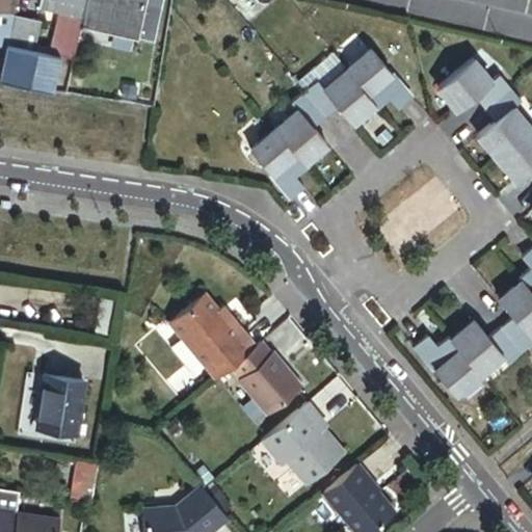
[(0,0),(0,48),(6,50),(17,0),(0,0)]
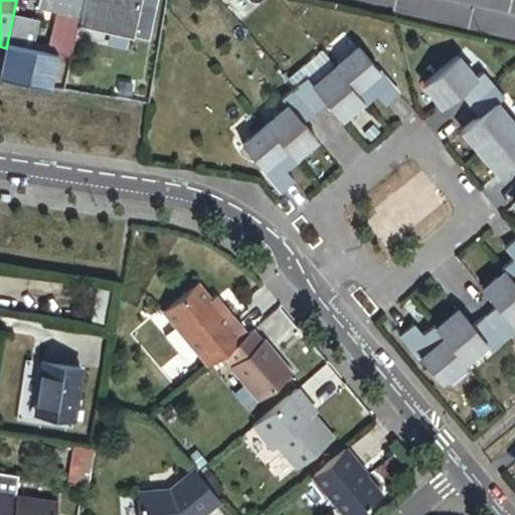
[(83,0),(38,0),(36,10),(57,14),(79,19),(83,0)]
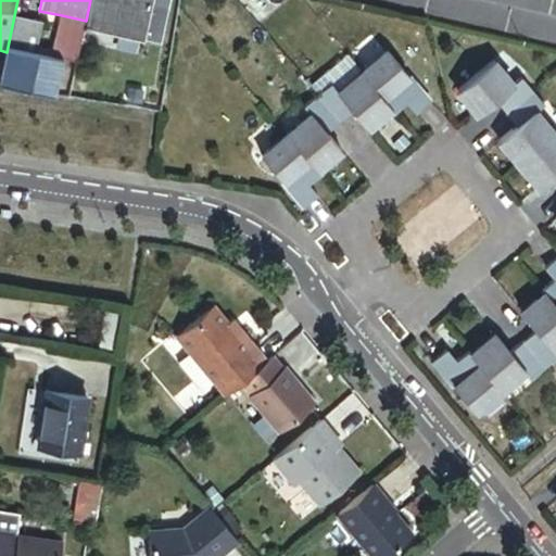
[(90,0),(86,21),(114,26),(112,35),(140,41),(141,37),(158,41),(165,0),(90,0)]
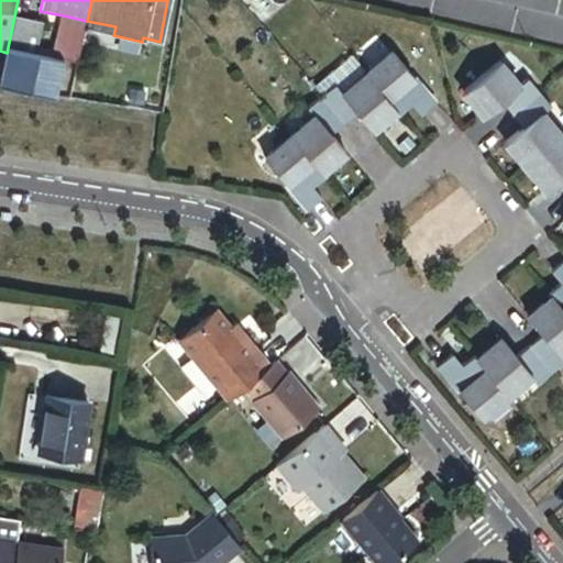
[(53,59),(78,64),(86,30),(87,21),(63,15),(53,59)]
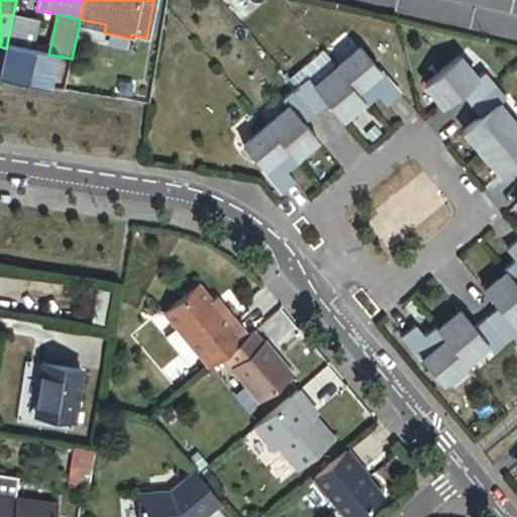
[(9,45),(33,50),(38,22),(14,18),(9,45)]
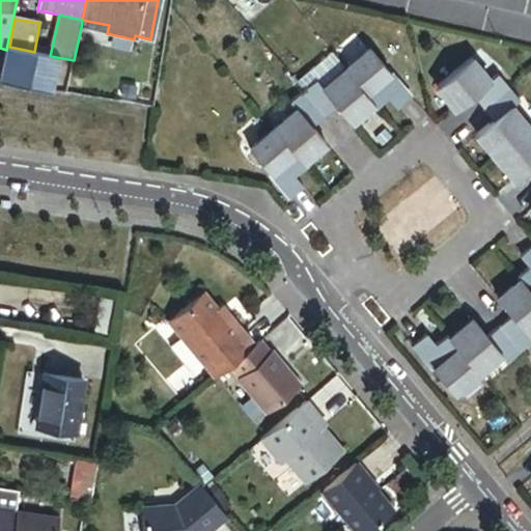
[(109,25),(82,20),(81,28),(107,33),(109,25)]
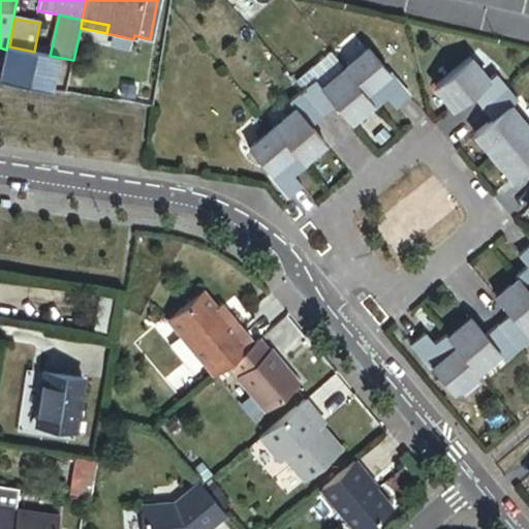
[(6,50),(0,79),(0,84),(4,86),(11,51),(6,50)]
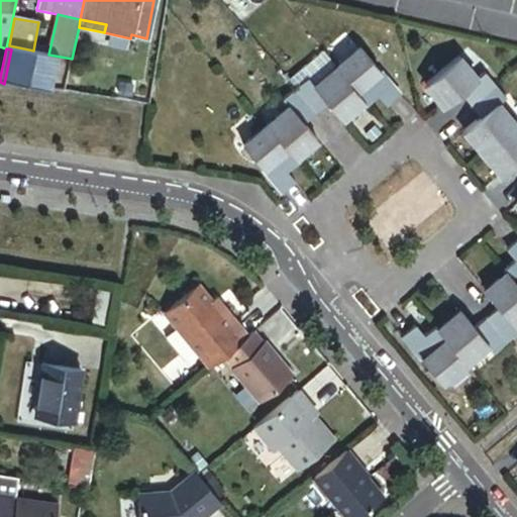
[(360,48),(336,68),(366,102),(368,105),(379,96),(388,106),(400,96),(360,48)]
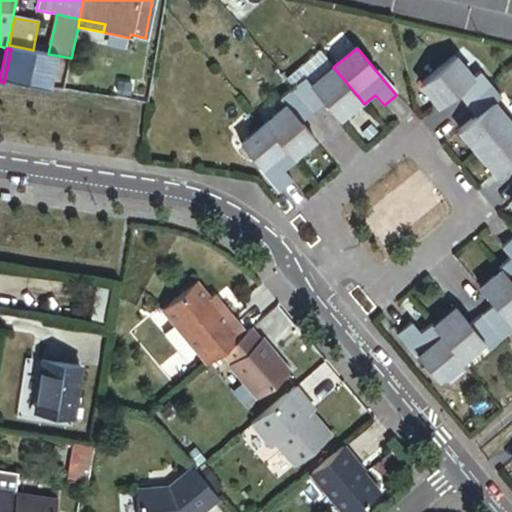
[(47,92),(54,58),(11,49),(4,83),(47,92)]
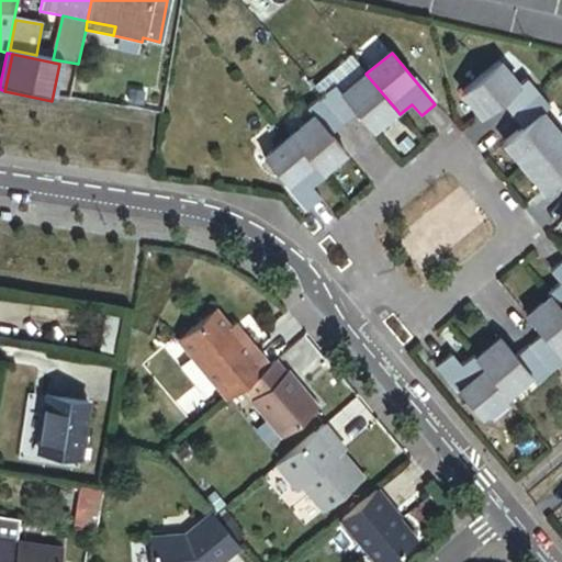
[(461,93),(482,117),(501,102),(512,115),(538,93),(527,79),(518,87),(498,62),(461,93)]
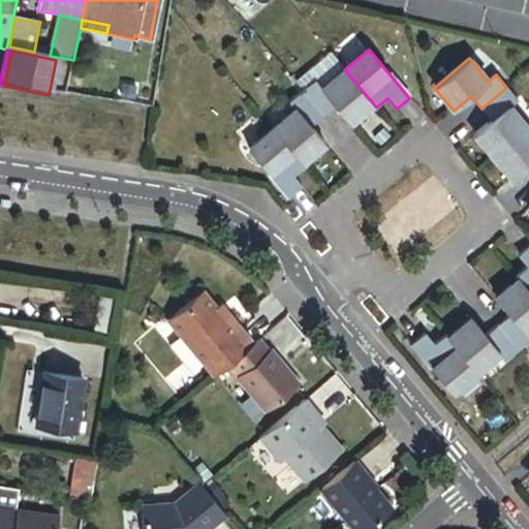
[(303,92),(323,116),(335,106),(350,124),(374,104),(344,69),(321,89),(315,82),(314,83),(303,92)]
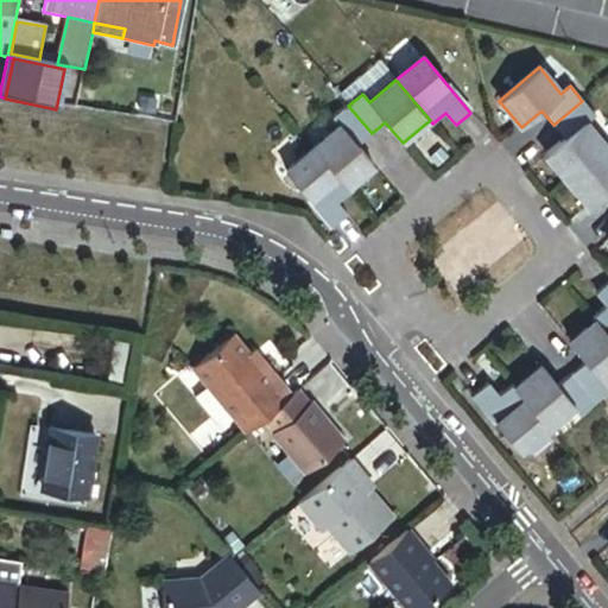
[(339,94),(348,106),(361,95),(352,83),(339,94)]
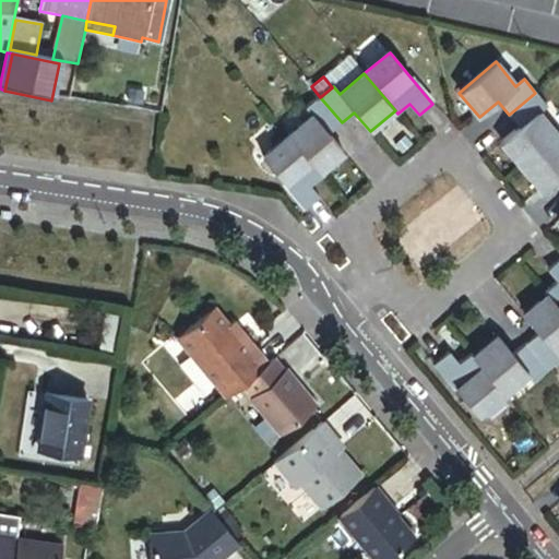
[(535,93),(509,115),(520,128),(501,143),(521,167),(558,137),(538,113),(547,106),(535,93)]
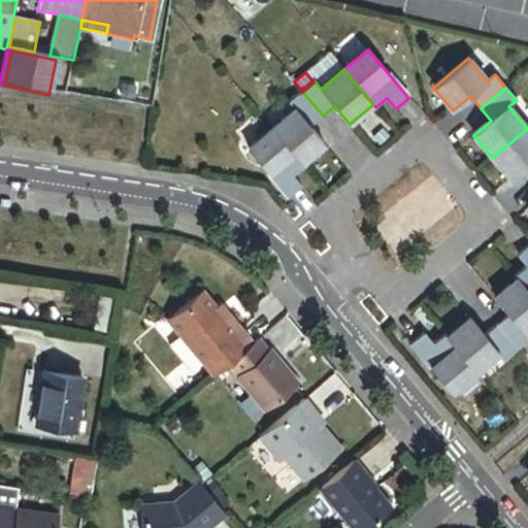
[(295,110),(272,129),(301,163),(325,144),(310,127),(323,116),(302,92),(289,102),(295,110)]
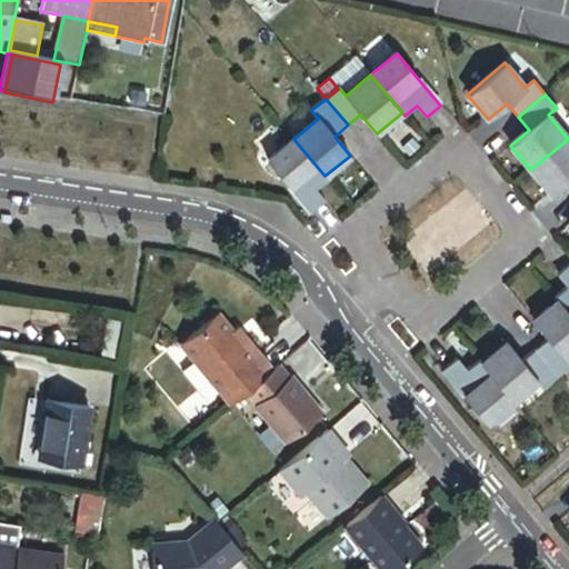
[(267,161),(311,213),(325,202),(315,190),(328,179),(325,176),(293,139),(267,161)]
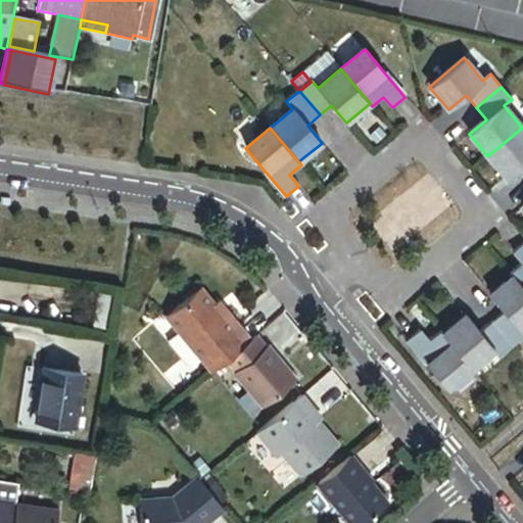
[(522,129),(522,128),(487,156),(507,179),(522,164),(522,129)]
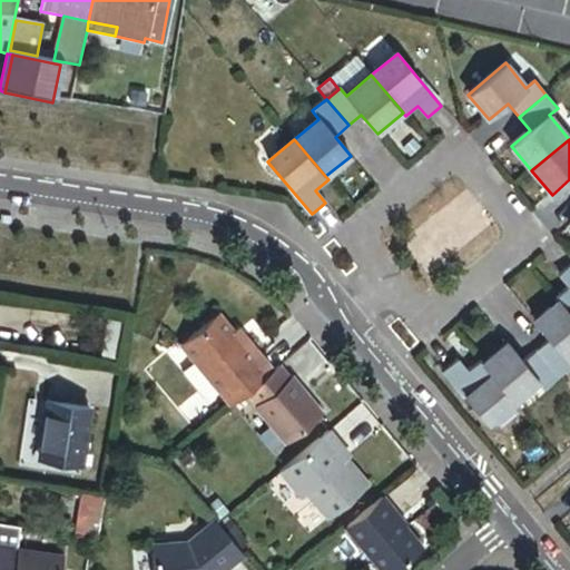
[(569,266),(559,275),(569,286),(557,297),(560,301),(569,313),(569,266)]
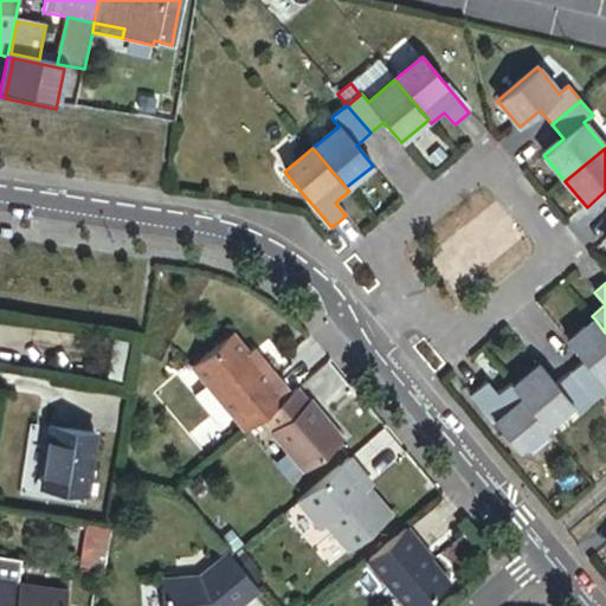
[(605,376),(605,333),(595,320),(568,342),(585,362),(571,374),(594,403),(605,392),(605,386),(601,381),(605,376)]
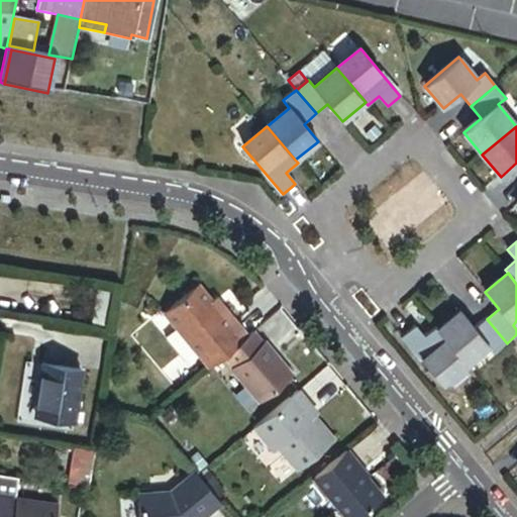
[(170,312),(213,367),(227,354),(251,334),(231,309),(226,313),(215,299),(203,284),(170,312)]
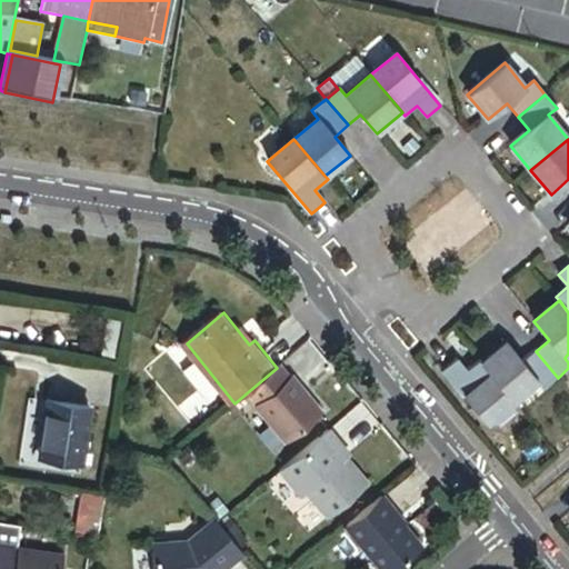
[(120,323),(107,321),(102,357),(115,358),(120,323)]
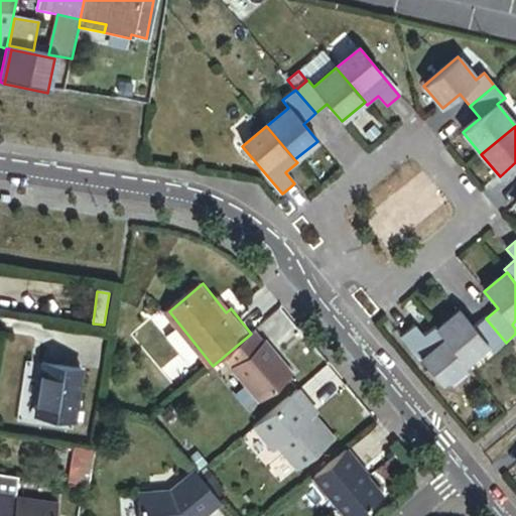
[(220,295),(215,298),(226,312),(231,308),(220,295)]
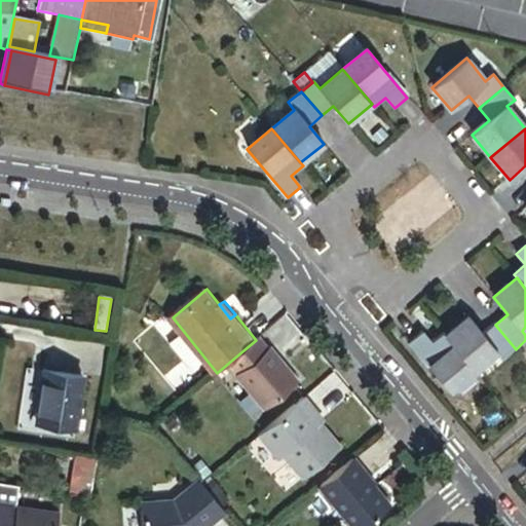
[(516,349),(495,325),(484,335),(468,317),(446,337),(475,371),(497,352),(503,360),(516,349)]
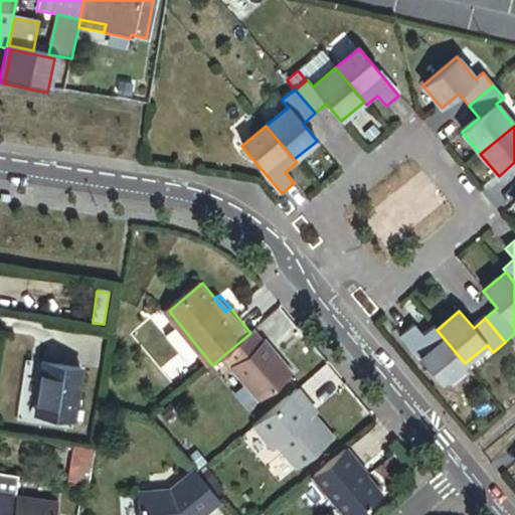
[(413,326),(401,336),(441,383),(465,363),(437,330),(434,327),(422,337),(413,326)]
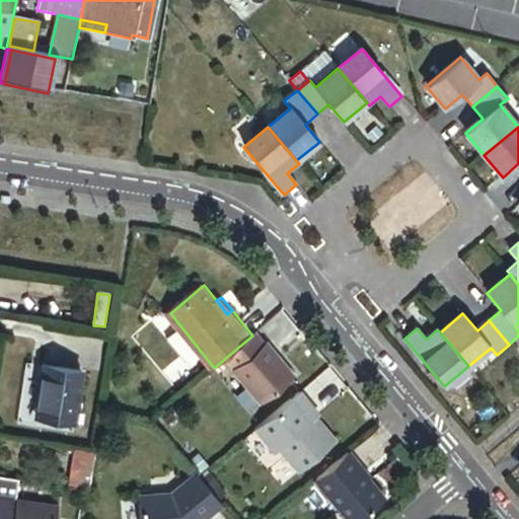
[(252,336),(228,356),(237,368),(235,370),(264,405),(297,378),(269,344),(268,346),(256,332),(252,336)]
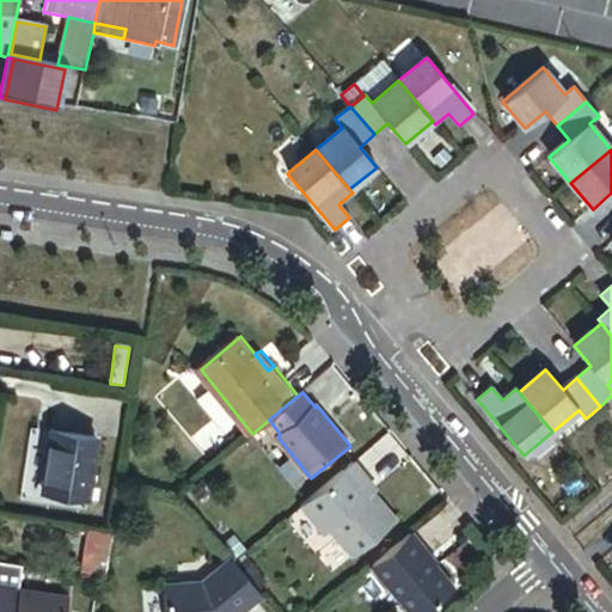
[(87,440),(44,434),(34,491),(79,497),(87,440)]
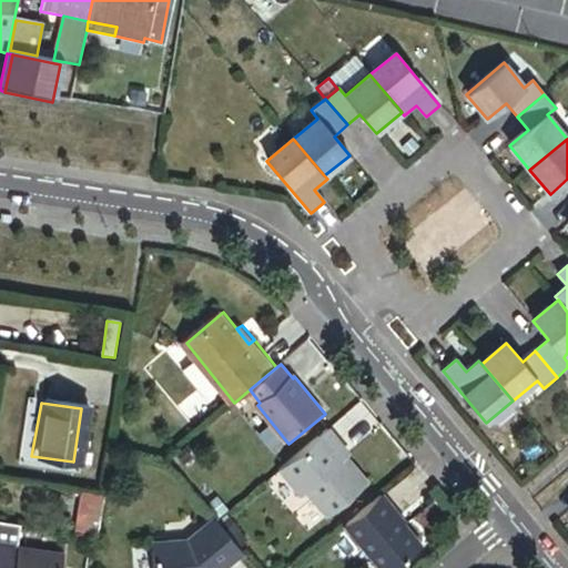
[(348,452),(332,430),(281,473),(303,500),(308,496),(328,521),(371,487),(344,455),(348,452)]
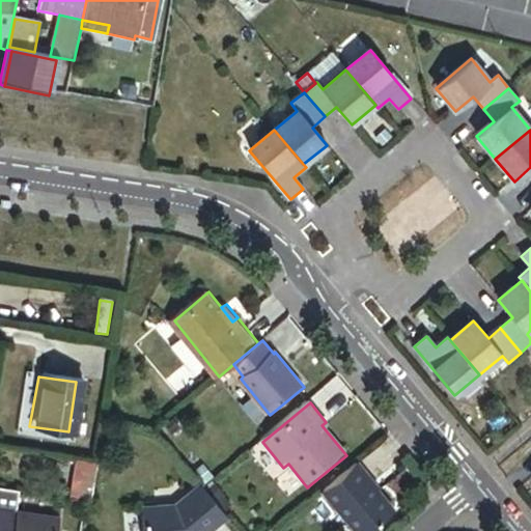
[(62,500),(84,504),(91,463),(68,458),(62,500)]
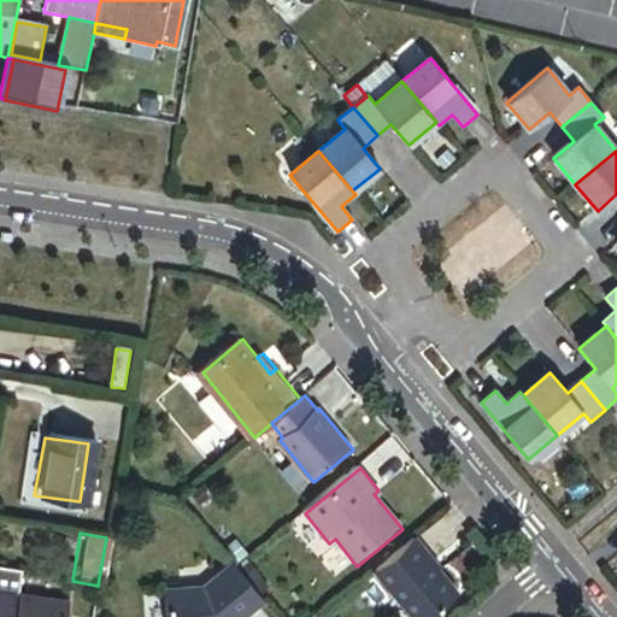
[(416,539),(372,574),(409,616),(434,616),(458,598),(428,559),(432,557),(416,539)]
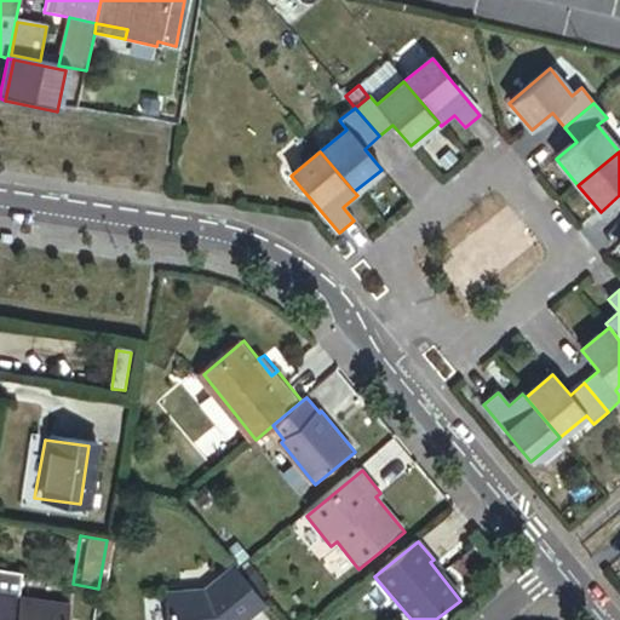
[(251,619),(267,608),(237,573),(234,568),(206,592),(166,595),(167,619),(251,619)]
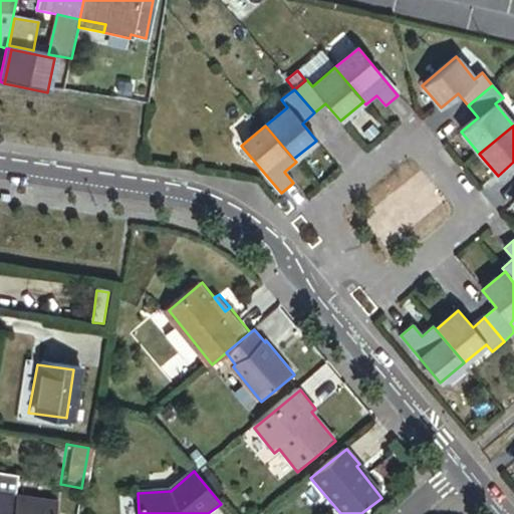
[(0,513),(76,513),(78,507),(15,496),(18,477),(0,474),(0,513)]
